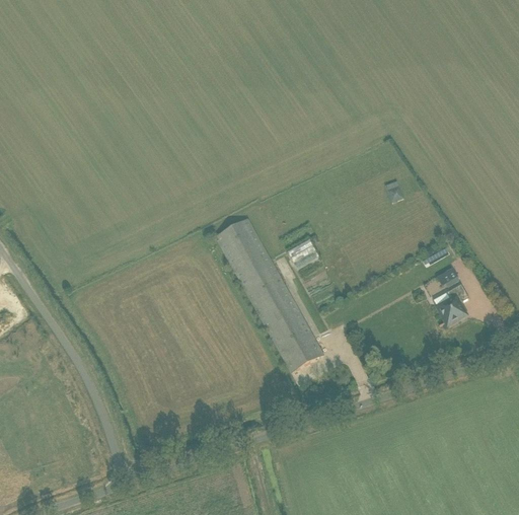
[(385,184),(392,202),(404,197),(397,178),(385,184)]
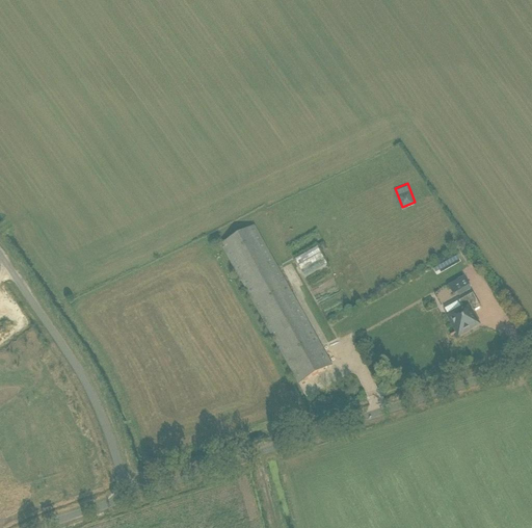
[(254,223),(220,242),(299,380),(331,363),(254,223)]
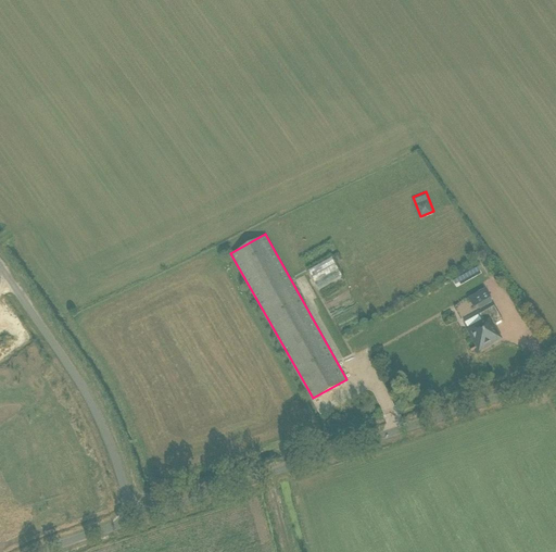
[(318,287),(341,274),(331,255),(308,268),(318,287)]
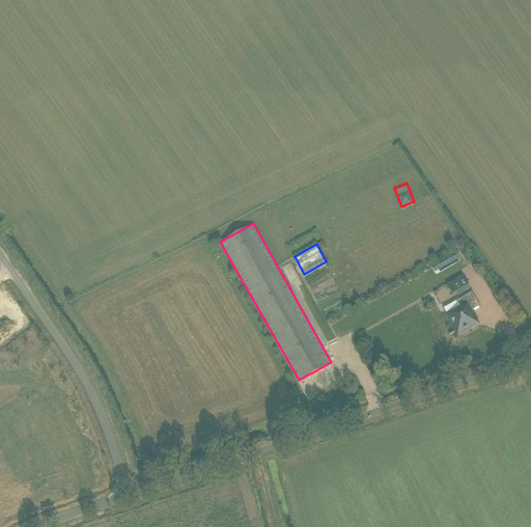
[(464,274),(451,280),(457,293),(470,286),(464,274)]
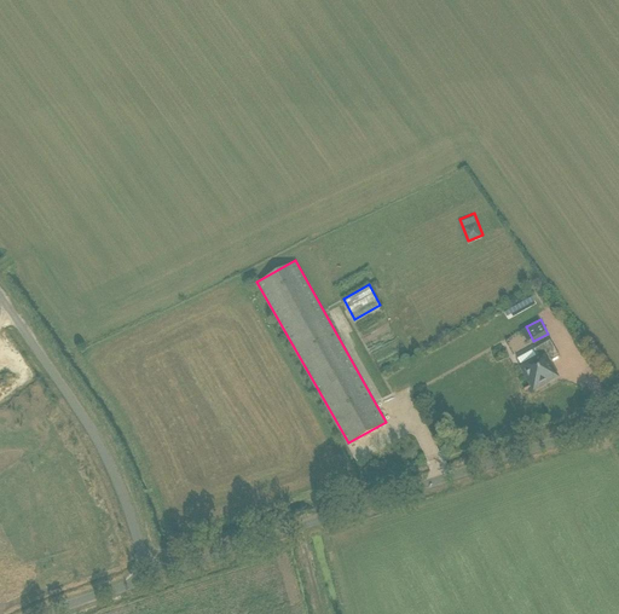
[(532,348),(516,357),(521,365),(533,387),(556,374),(549,360),(560,354),(550,337),(532,347),(532,348)]
